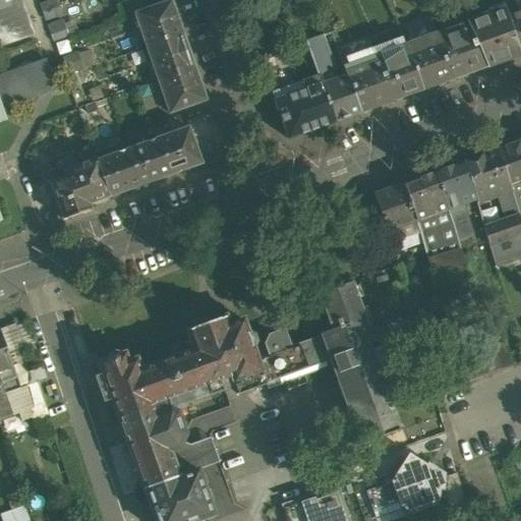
[(19,0),(0,0),(0,40),(32,30),(19,0)]
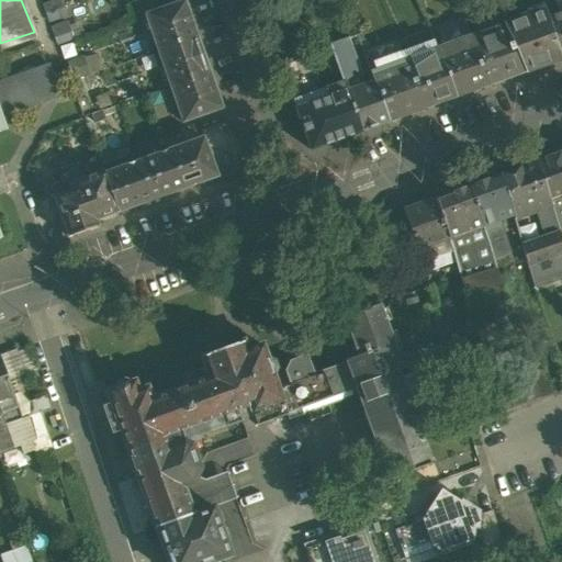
[(56,42),(72,36),(62,0),(52,0),(44,2),(56,42)]
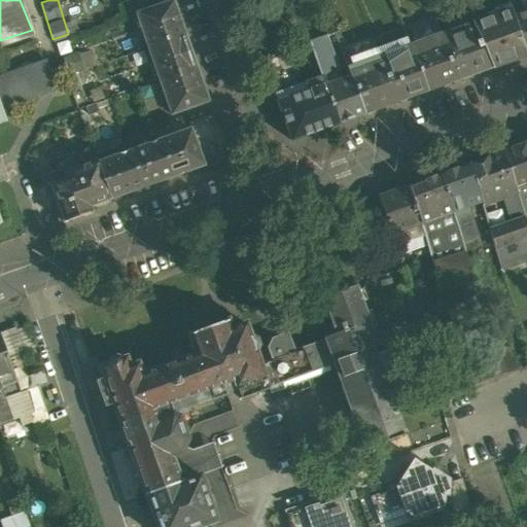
[(491,70),(526,57),(526,56),(526,0),(519,0),(525,13),(514,19),(510,9),(473,23),(491,70)]
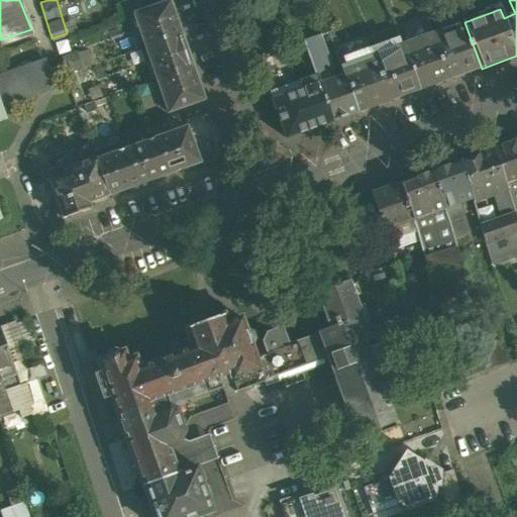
[(170,2),(134,14),(151,64),(187,52),(170,2)]
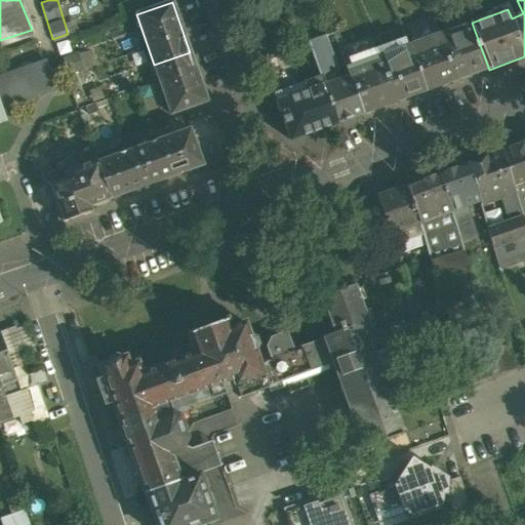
[(472,23),(439,35),(456,81),(489,70),(472,23)]
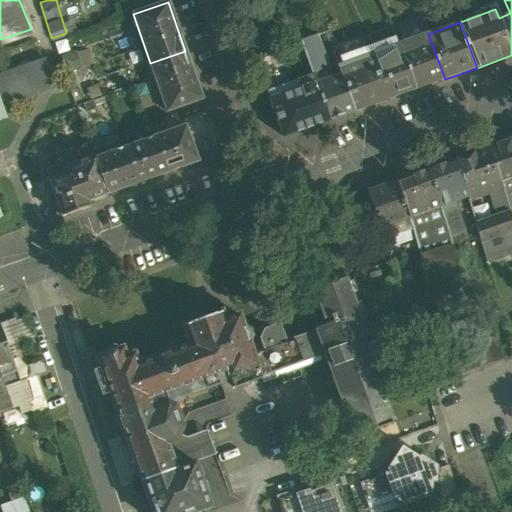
[(428,34),(398,45),(415,91),(445,79),(428,34)]
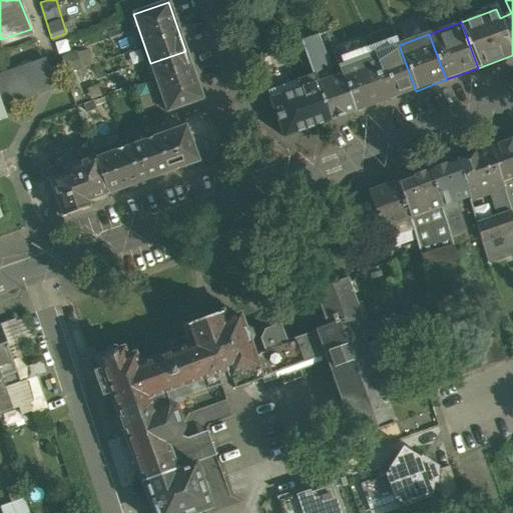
[(314,37),(301,42),(307,59),(320,54),(314,37)]
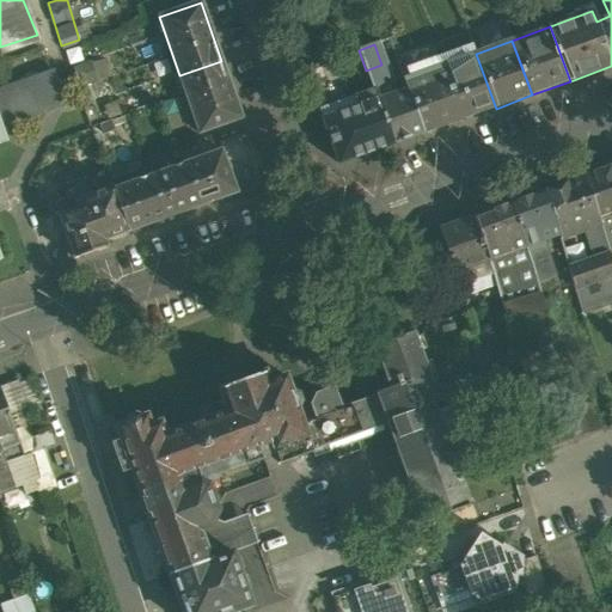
[(476,54),(440,67),(460,122),(496,109),(476,54)]
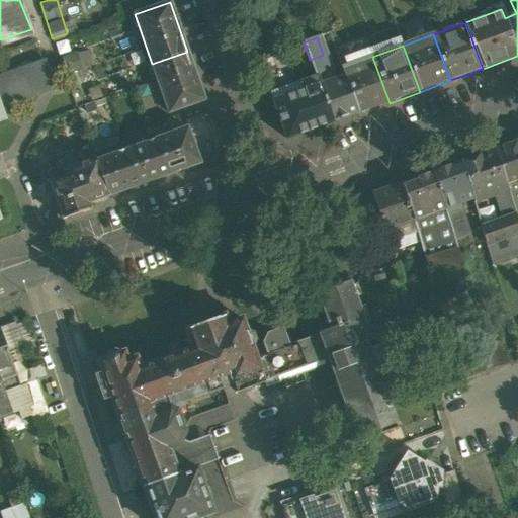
[(187,52),(152,64),(169,113),(204,101),(187,52)]
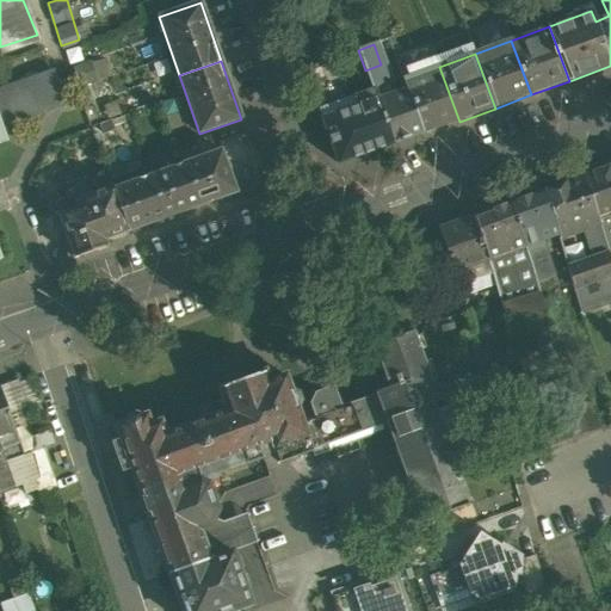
[(407,91),(389,98),(384,87),(389,85),(381,65),(365,71),(372,91),(393,144),(424,135),(407,91)]
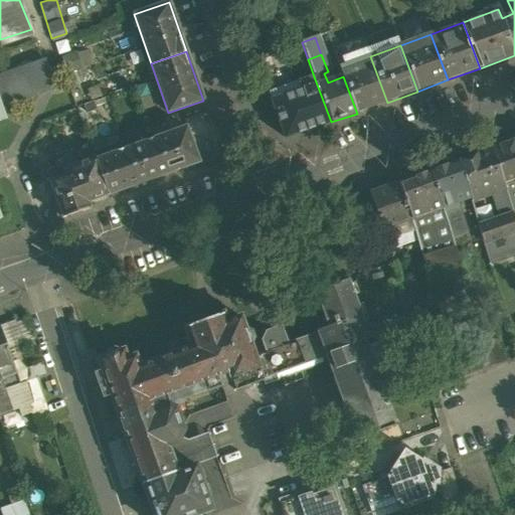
[(370,56),(340,67),(343,76),(357,114),(387,103),(370,56)]
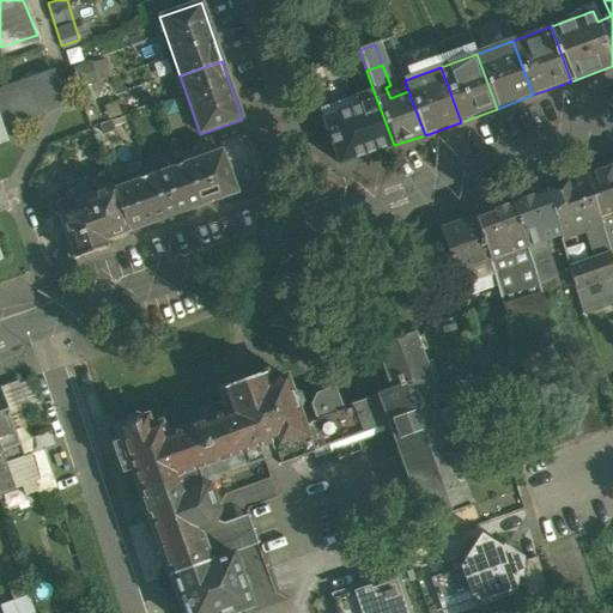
[(0,261),(1,261),(0,259),(0,144),(7,143),(2,128),(65,107),(53,72),(0,91),(0,261)]
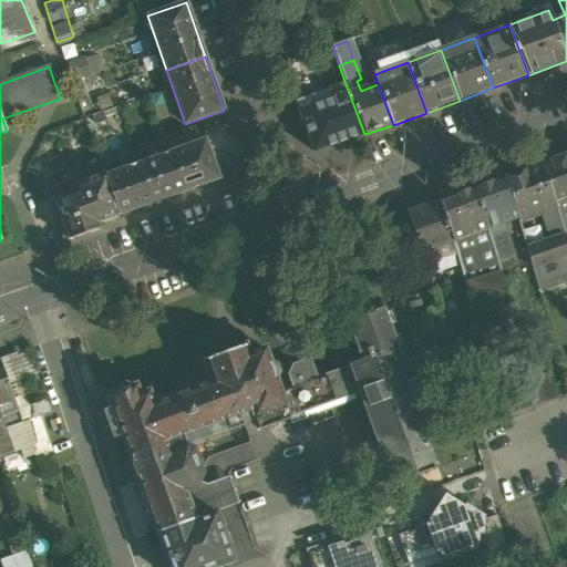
[(346,84),(296,103),(313,153),(364,134),(346,84)]
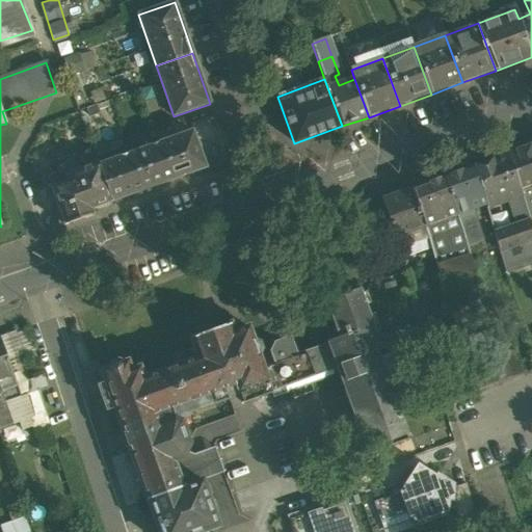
[(192,132),(159,143),(173,180),(205,168),(192,132)]
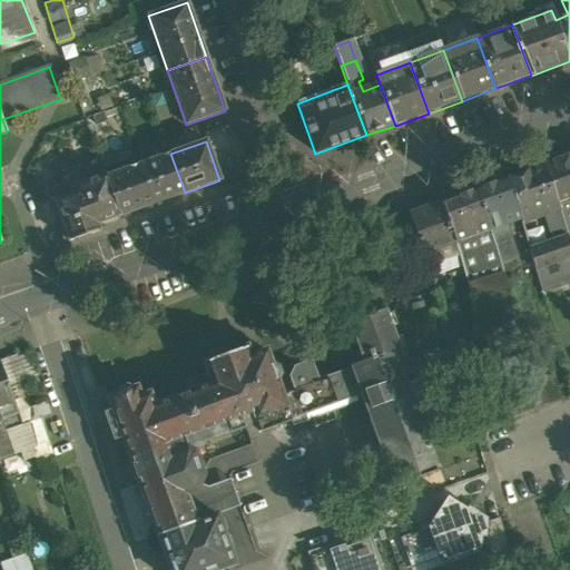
[(170,154),(138,166),(153,205),(185,193),(170,154)]
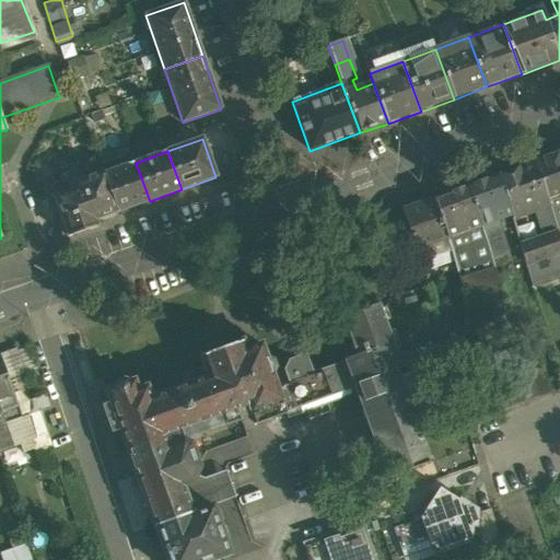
[(559,152),(535,162),(559,240),(559,238),(559,152)]
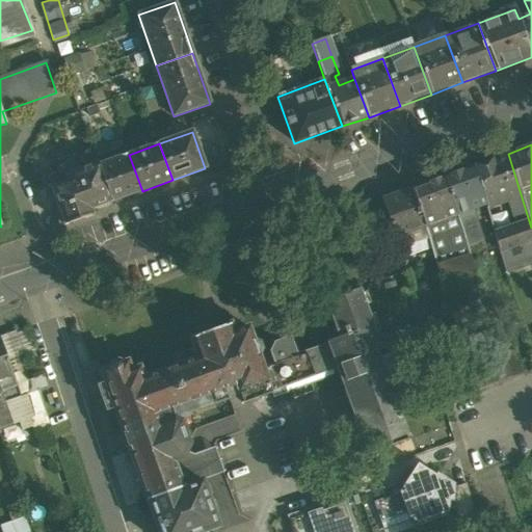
[(508,154),(474,166),(485,205),(506,271),(531,261),(531,229),(531,228),(508,154)]
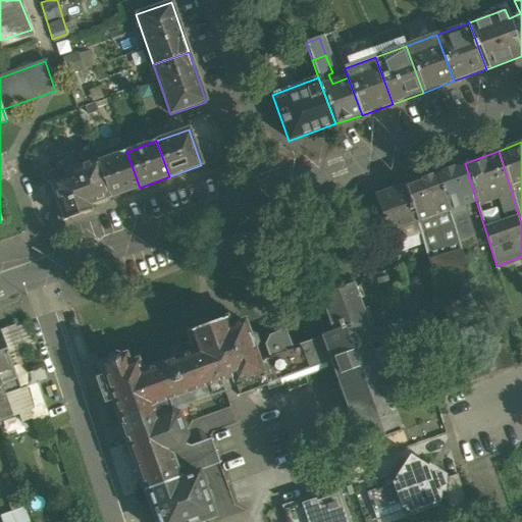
[(126,152),(96,162),(109,199),(140,188),(126,152)]
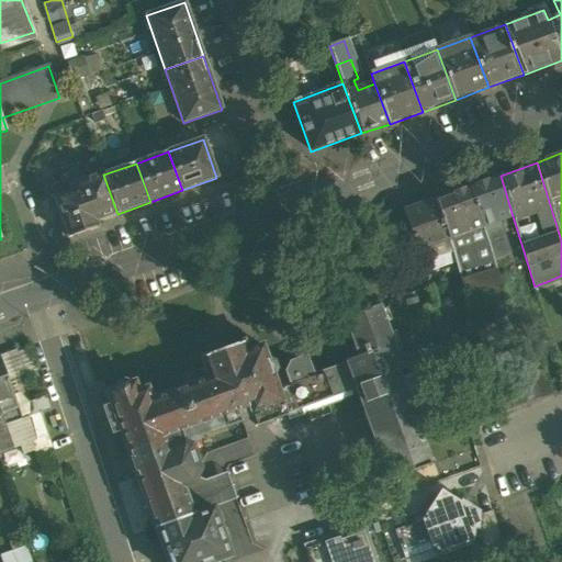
[(103,175),(102,172),(65,186),(64,182),(51,187),(54,198),(53,198),(68,238),(99,227),(97,222),(117,214),(103,175)]
